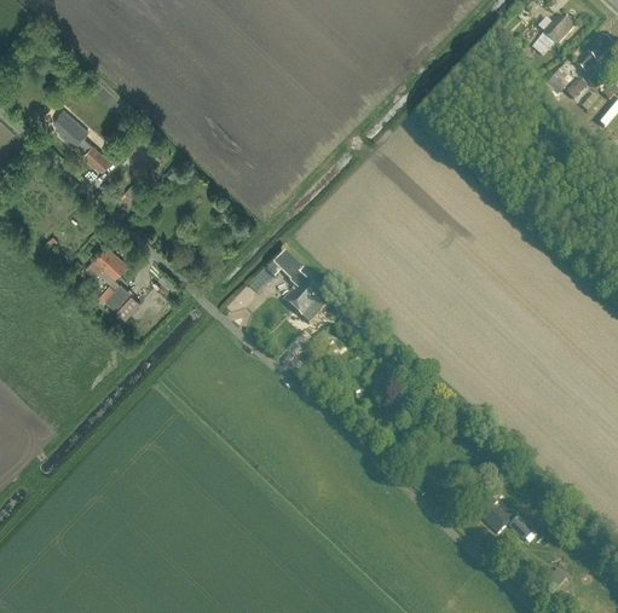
[(541,53),(548,46),(553,41),(555,42),(573,23),(562,12),(560,15),(556,12),(550,19),(552,21),(542,32),(543,32),(538,36),(531,45),(541,53)]
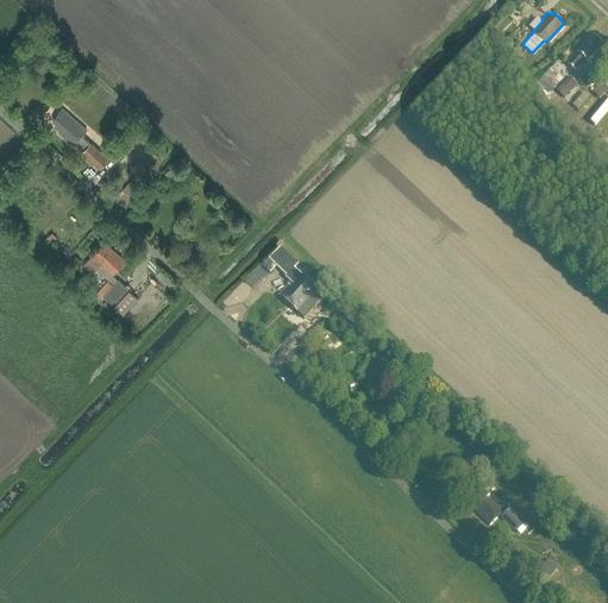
[(591,33),(576,50),(566,61),(574,69),(584,58),(585,60),(601,43),(591,33)]
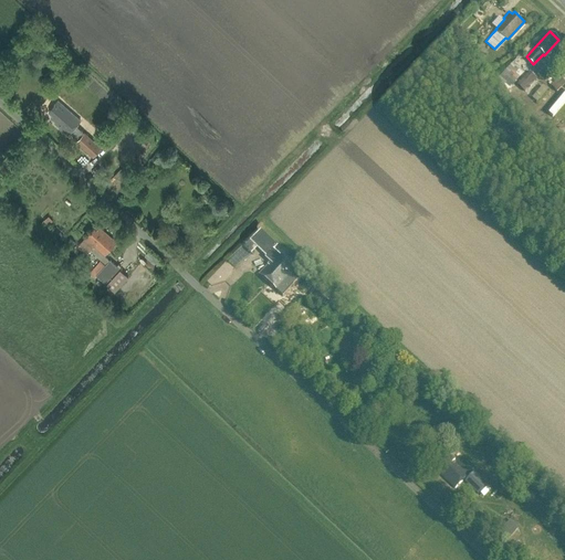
[(511,62),(498,77),(509,86),(522,72),(511,62)]
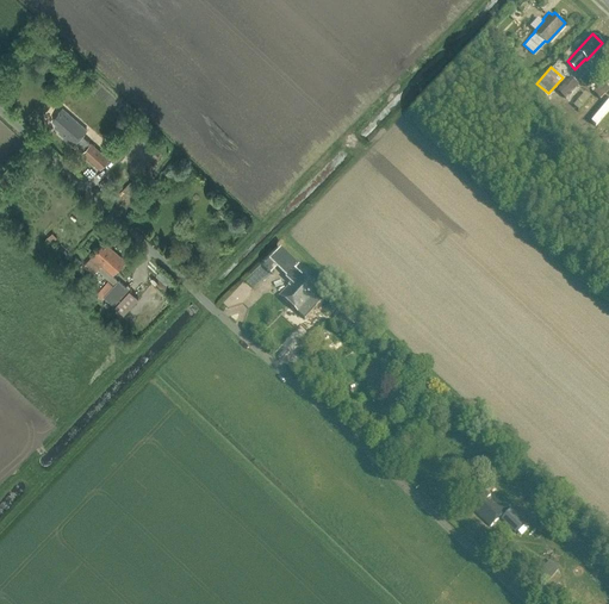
[(596,78),(592,75),(589,70),(586,69),(585,70),(579,78),(578,78),(584,83),(586,81),(590,83),(596,78)]
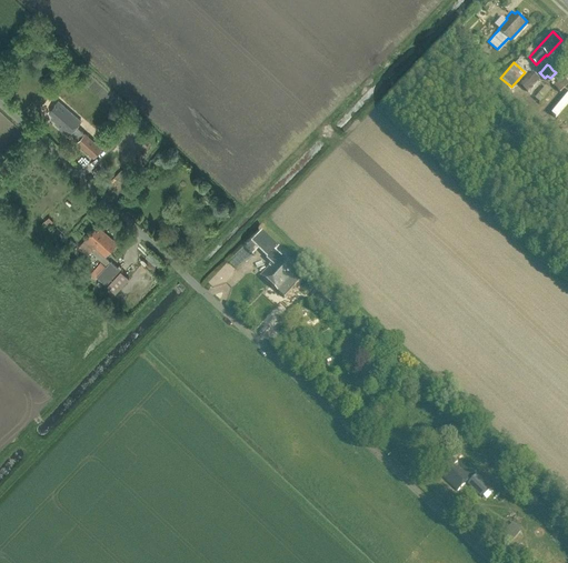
[(524,88),(537,74),(531,69),(518,82),(524,88)]
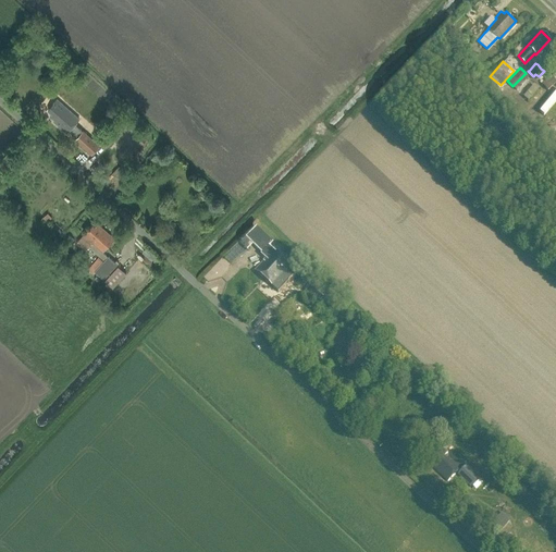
[(547,87),(555,78),(550,73),(541,82),(547,87)]
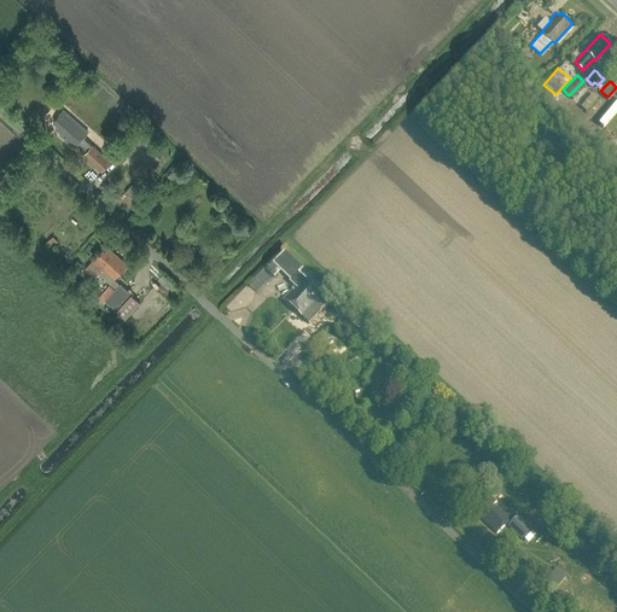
[(62,105),(52,117),(57,121),(54,123),(60,128),(59,129),(73,143),(77,138),(86,146),(82,150),(100,167),(110,156),(92,140),(82,132),(87,127),(62,105)]
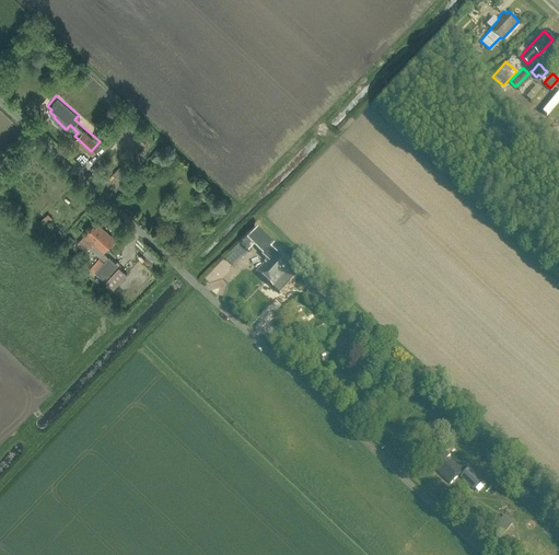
[(84,246),(90,241),(92,239),(103,249),(114,235),(96,220),(94,223),(92,221),(81,233),(77,239),(84,246)]
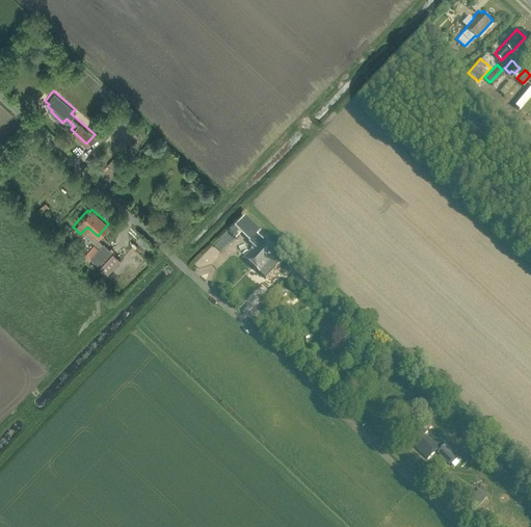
[(234,224),(242,216),(238,212),(230,219),(234,224)]
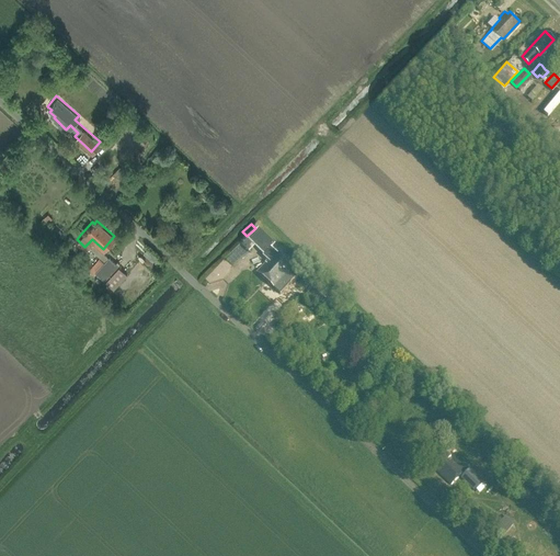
[(248,249),(253,244),(263,252),(262,254),(266,259),(255,270),(265,279),(284,258),(277,251),(271,246),(274,241),(258,226),(247,237),(241,242),(248,249)]
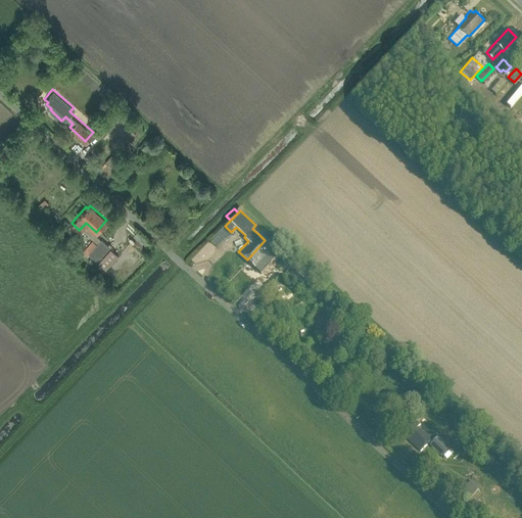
[(117,251),(100,236),(88,249),(104,266),(117,251)]
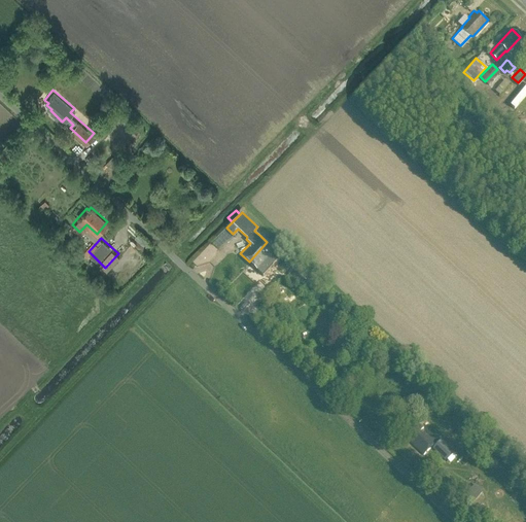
[(267,242),(249,262),(258,270),(274,252),(272,250),(274,248),(267,242)]
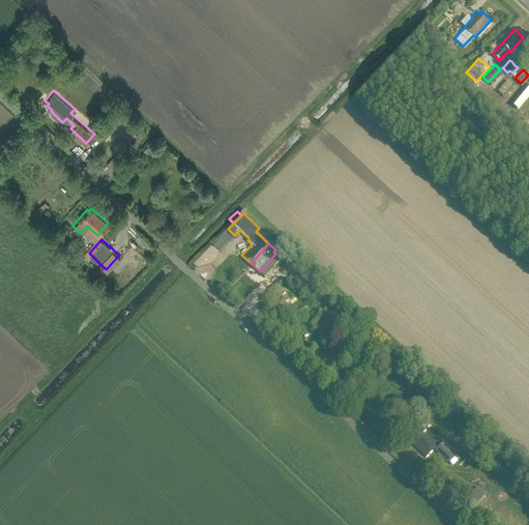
[(361,337),(350,326),(347,329),(358,340),(361,337)]
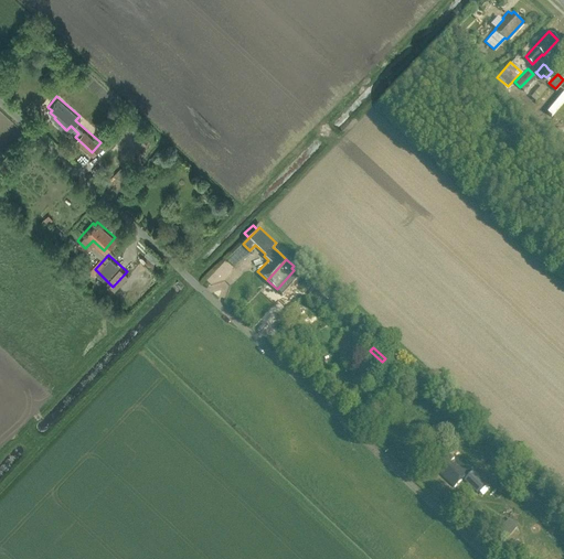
[(453,484),(466,471),(451,458),(453,457),(444,448),(439,453),(439,452),(433,460),(435,461),(433,464),(453,484)]
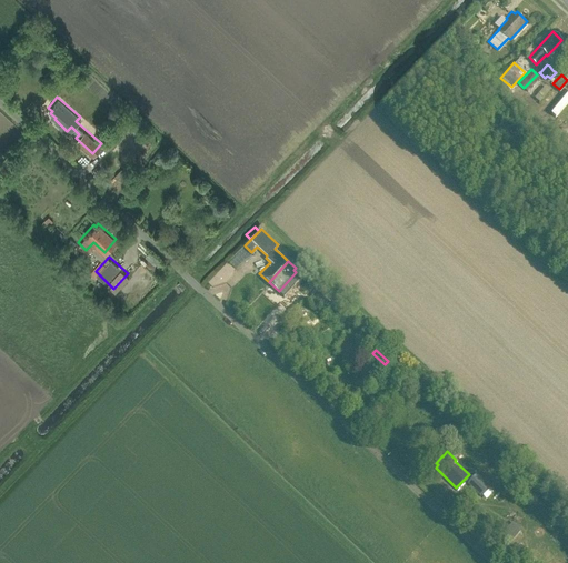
[(476,470),(467,480),(480,493),(489,483),(476,470)]
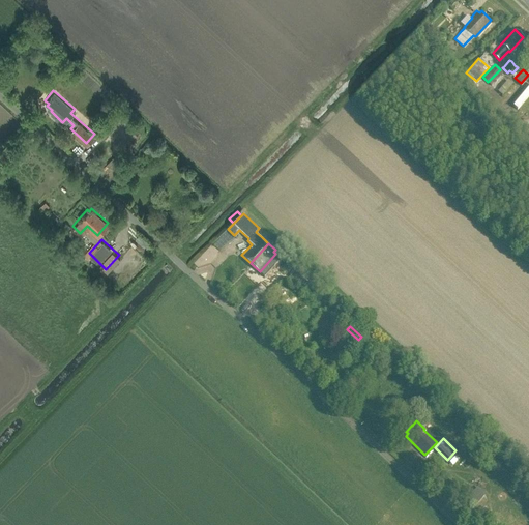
[(468,493),(476,500),(486,491),(477,484),(468,493)]
